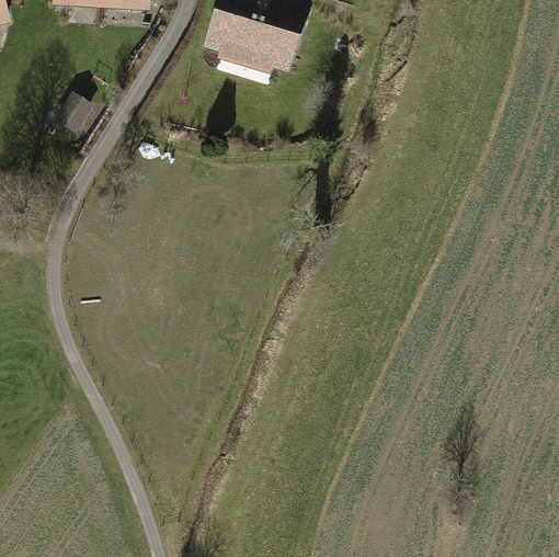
[(0,24),(9,22),(3,0),(0,0),(0,24)]
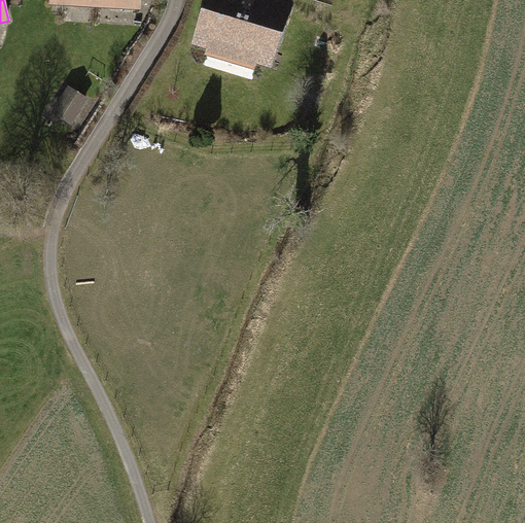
[(94,0),(94,6),(139,9),(140,0),(94,0)]
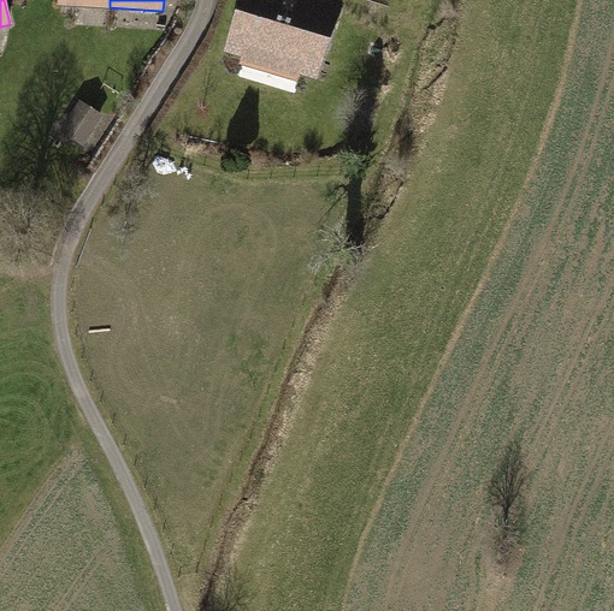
[(237,0),(223,51),(242,57),(241,60),(295,76),(296,72),(316,78),(343,3),(336,0),(237,0)]
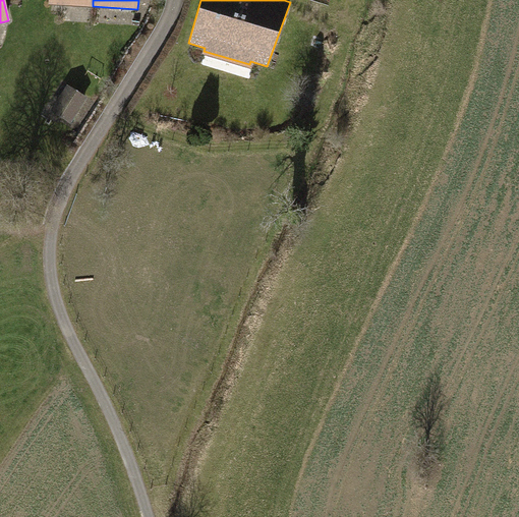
[(84,95),(66,84),(52,108),(69,119),(84,95)]
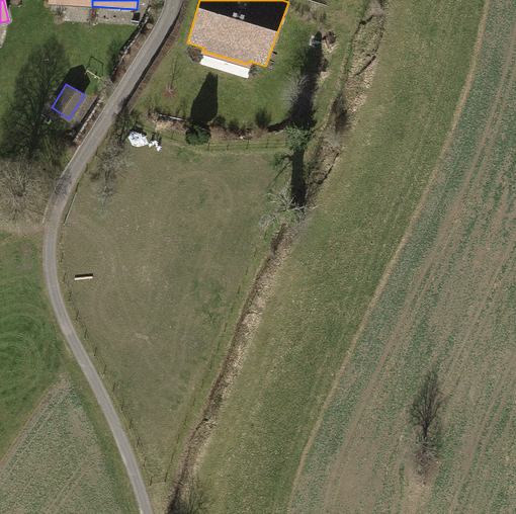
All buildings are outlined.
